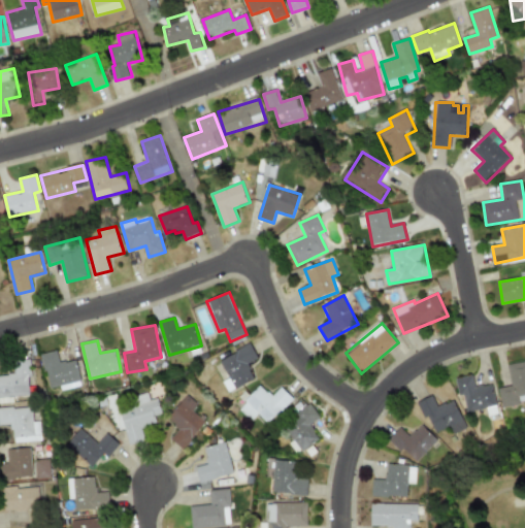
[(256,378),(248,364),(259,358),(251,343),(221,359),(236,389),(256,378)]
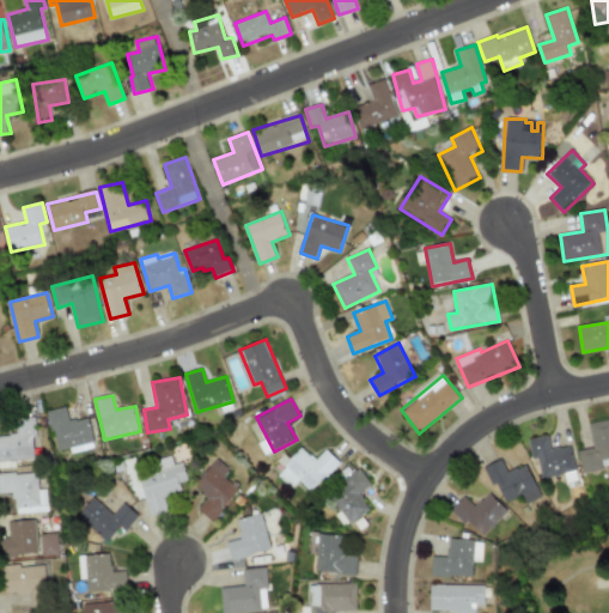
[(58,451),(71,448),(71,453),(96,447),(89,417),(71,422),(67,407),(49,411),(58,451)]
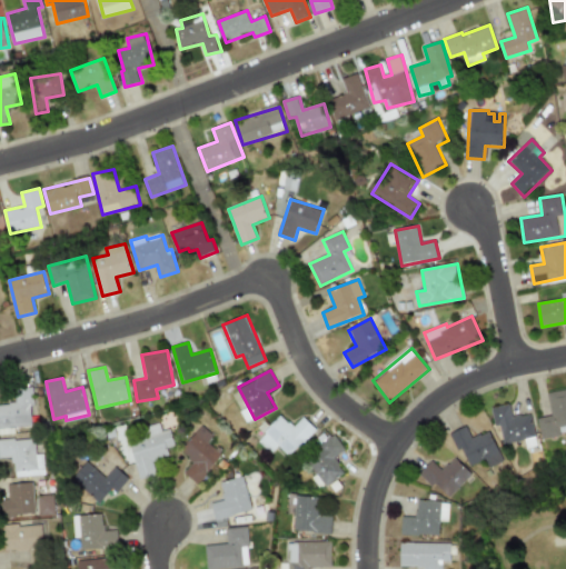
[(0,427),(33,427),(32,387),(16,388),(17,403),(0,403),(0,427)]
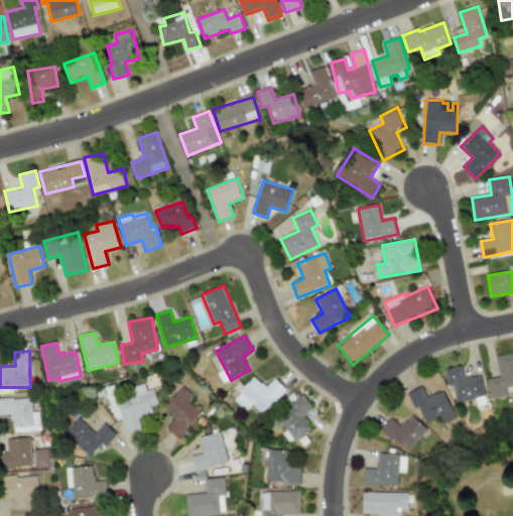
[(512,353),(497,356),(501,377),(488,379),(491,397),(512,393),(512,353)]
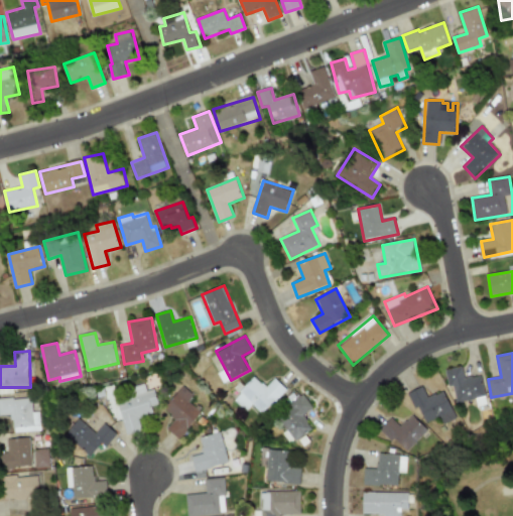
[(445,370),(450,387),(454,387),(458,403),(486,396),(481,375),(465,379),(462,366),(445,370)]
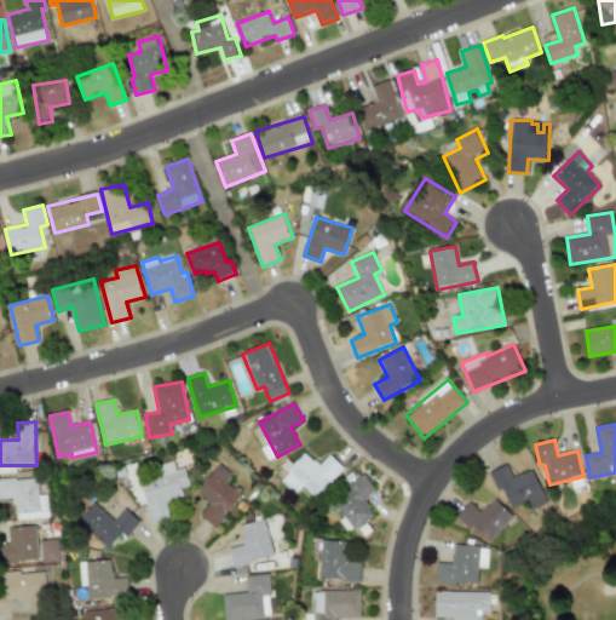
[(321,465),(306,452),(281,480),(295,494),(304,486),(316,498),(345,468),(330,454),(321,465)]
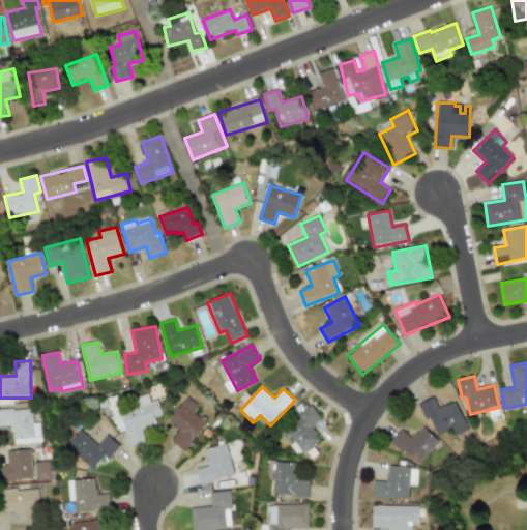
[(158,400),(150,402),(148,393),(127,400),(129,408),(120,411),(130,447),(145,442),(141,429),(157,423),(155,417),(164,415),(158,400)]
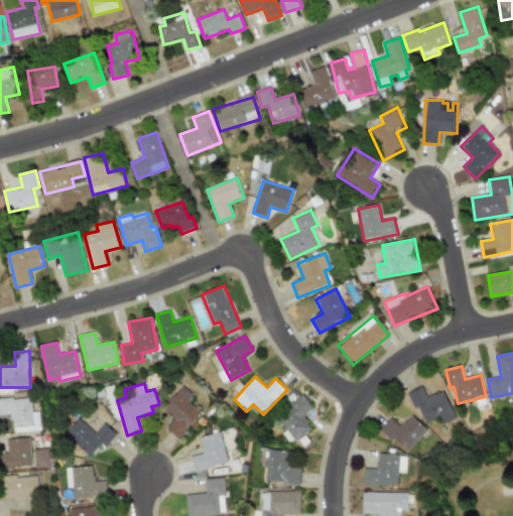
[(194,395),(182,386),(164,409),(175,418),(167,428),(180,439),(202,412),(188,401),(194,395)]
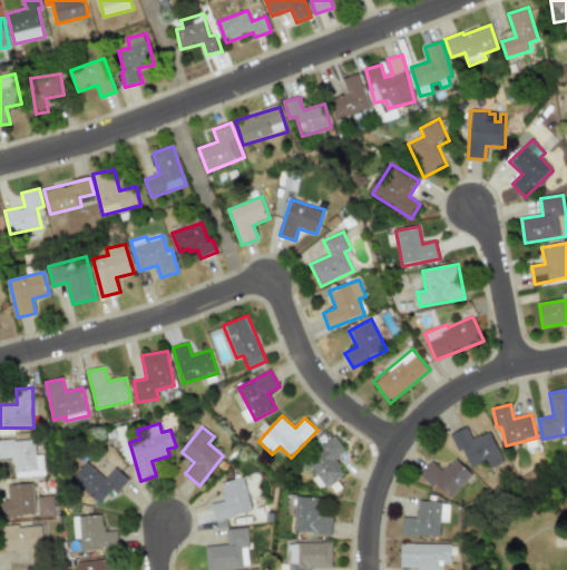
[(453,433),(469,468),(486,460),(490,468),(504,462),(490,431),(472,439),(467,428),(453,433)]
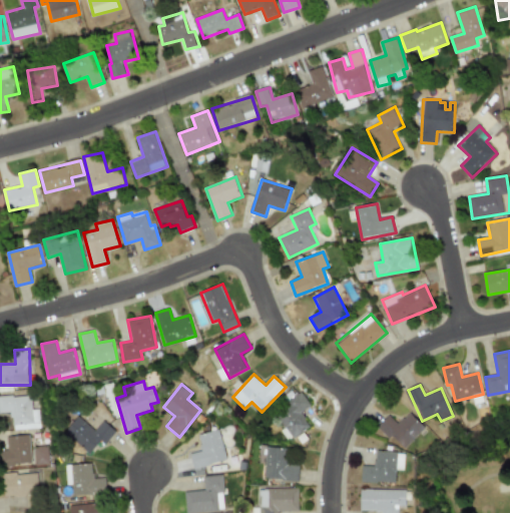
[(312,406),(304,394),(276,412),(286,427),(282,430),(289,441),(311,427),(302,412),(312,406)]
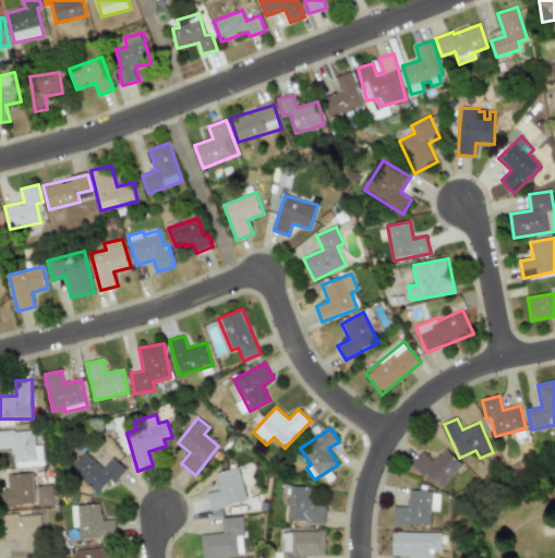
[(45,465),(44,445),(35,446),(35,429),(0,431),(0,449),(13,449),(14,468),(45,465)]
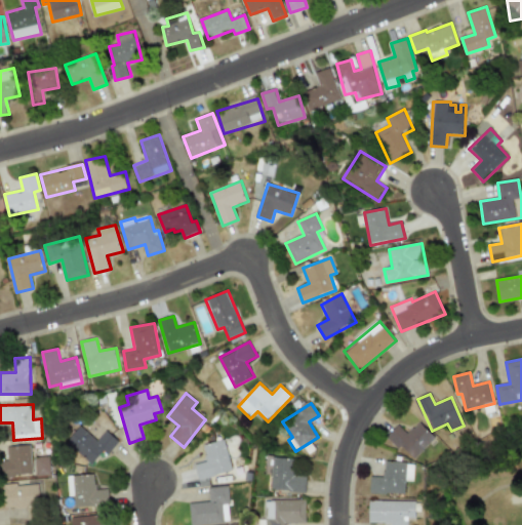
[(408,434),(399,425),(388,437),(414,460),(435,437),(418,421),(408,434)]
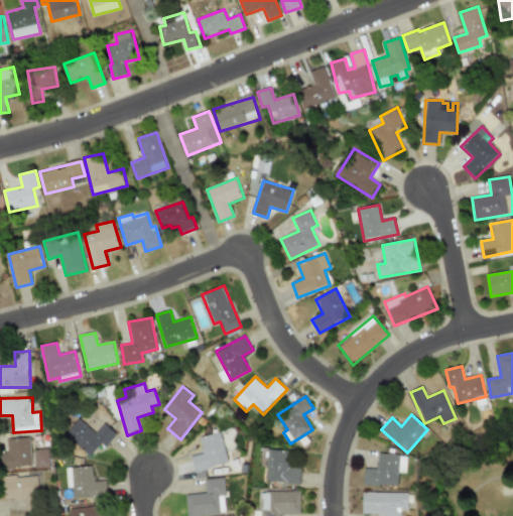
[(106,446),(117,434),(104,423),(96,433),(79,418),(66,434),(91,457),(102,443),(106,446)]
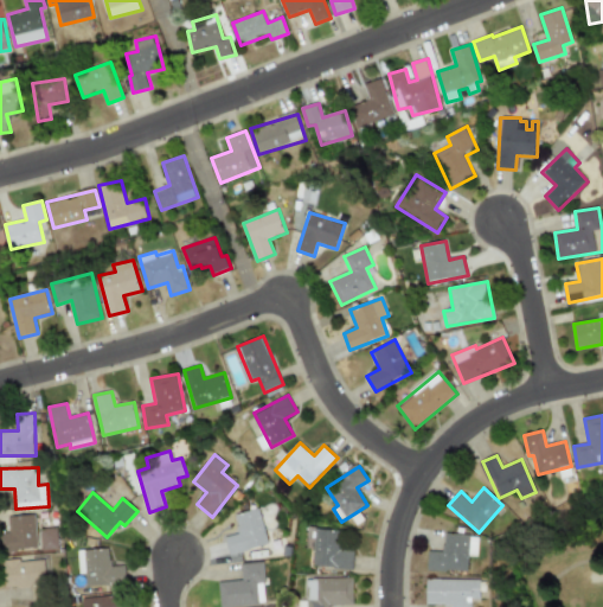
[(269,544),(261,509),(235,515),(239,532),(225,536),(230,555),(269,544)]
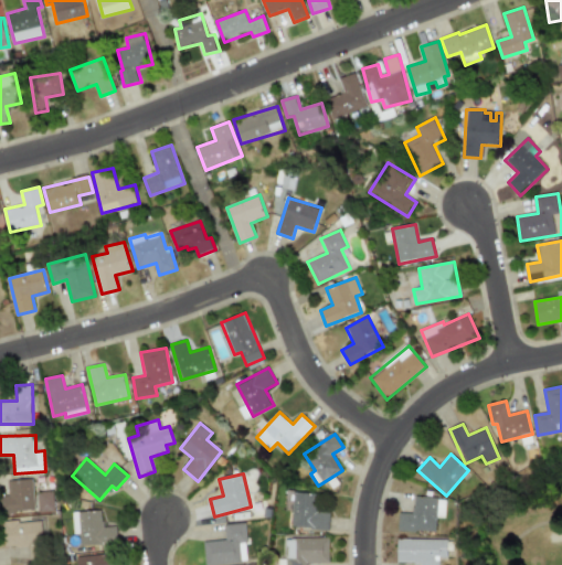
[(4,512),(38,510),(34,479),(9,481),(10,496),(3,497),(4,512)]
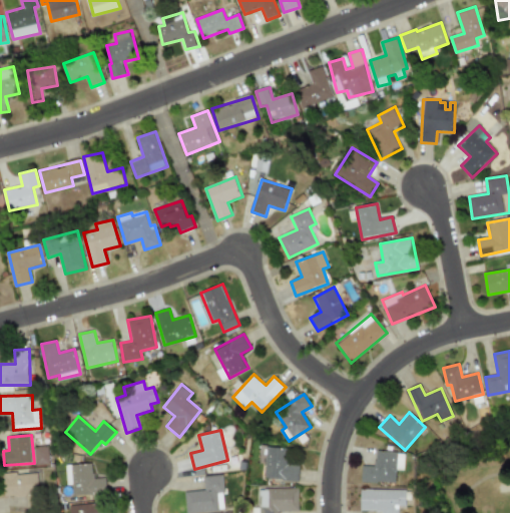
[(35,447),(49,446),(51,464),(37,466),(35,447)]
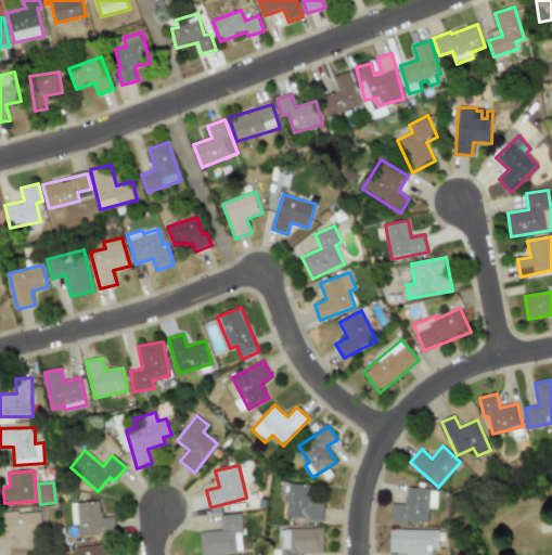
[(281,502),(287,502),(287,518),(324,520),(324,505),(310,504),(311,485),(282,482),(281,502)]
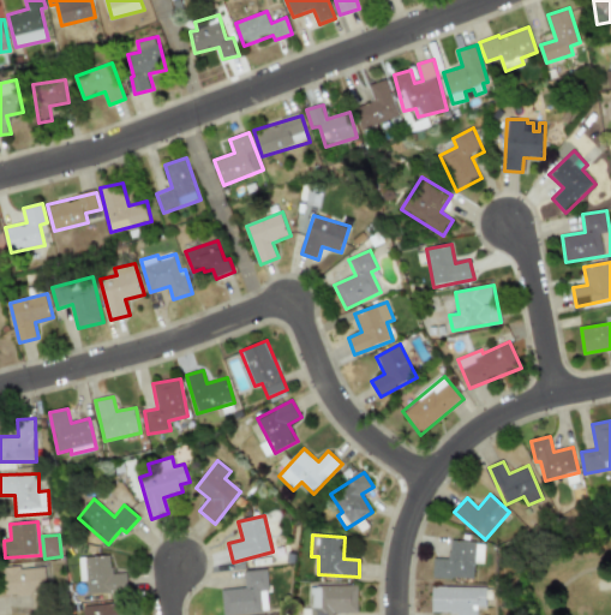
[(435,557),(433,577),(474,579),(475,563),(484,563),(485,543),(450,541),(450,559),(435,557)]
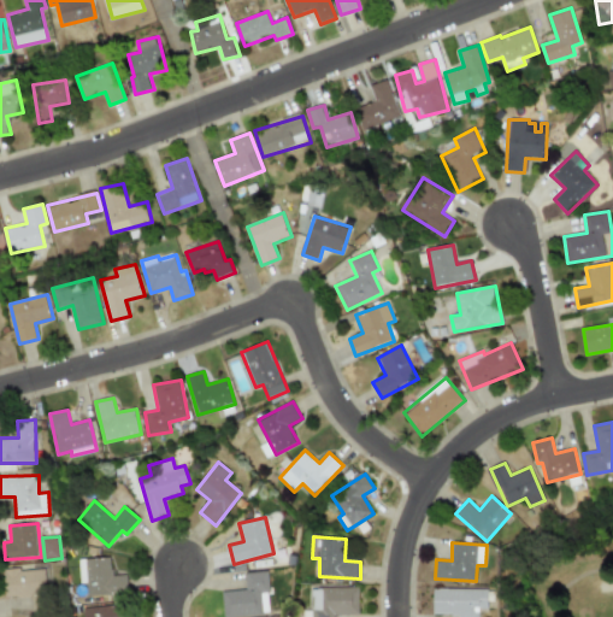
[(87,559),(112,558),(113,570),(115,570),(116,576),(130,575),(131,593),(90,597),(87,559)]
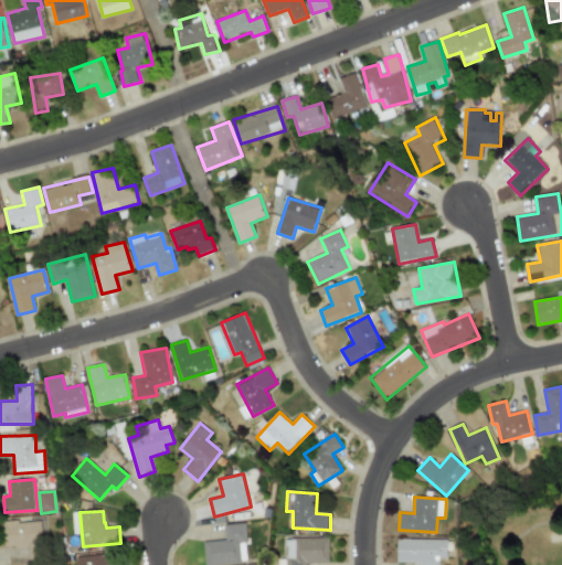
[(6,522),(20,521),(20,523),(42,521),(46,558),(33,560),(32,546),(18,548),(18,546),(8,547),(6,522)]
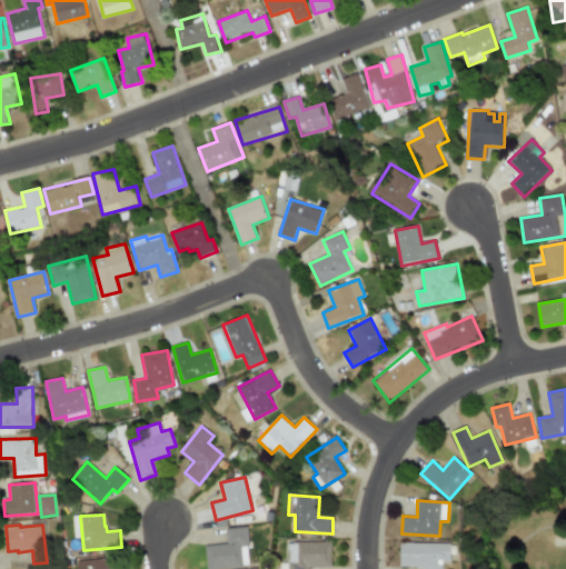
[(228,543),(206,546),(207,568),(225,568),(251,566),(247,526),(226,528),(228,543)]
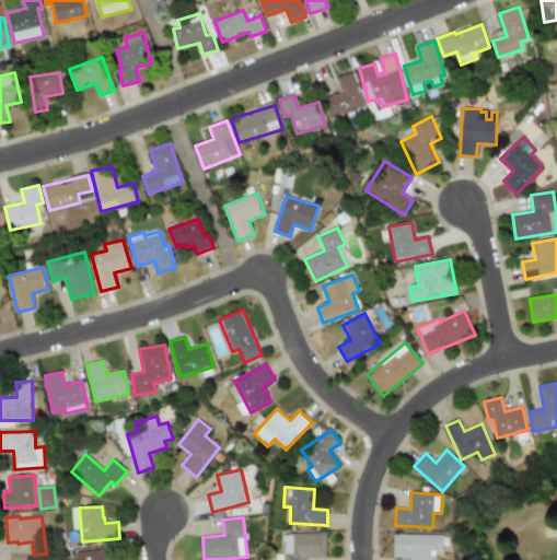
[(305,559),(305,558),(326,558),(327,533),(285,533),(283,559),(305,559)]
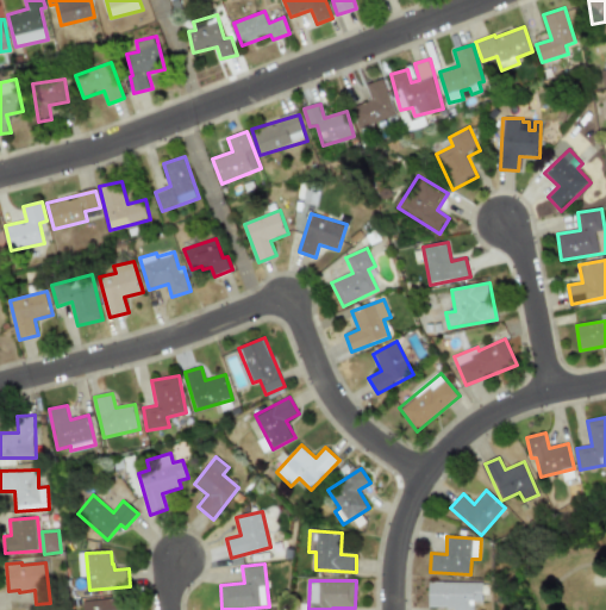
[(483,583),(429,582),(429,607),(454,608),(454,609),(473,609),(474,602),(482,602),(483,583)]
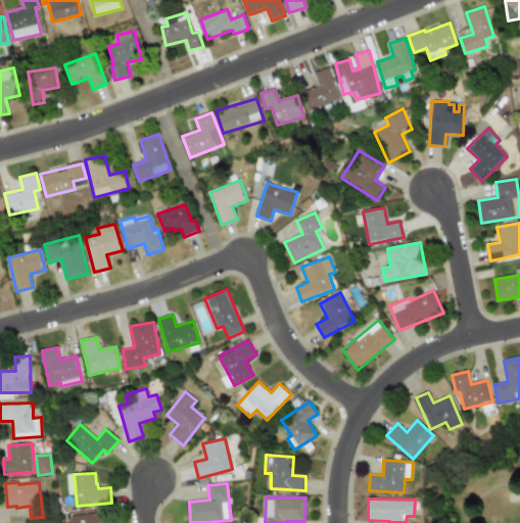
[(73,522),(73,516),(107,512),(107,522),(73,522)]
